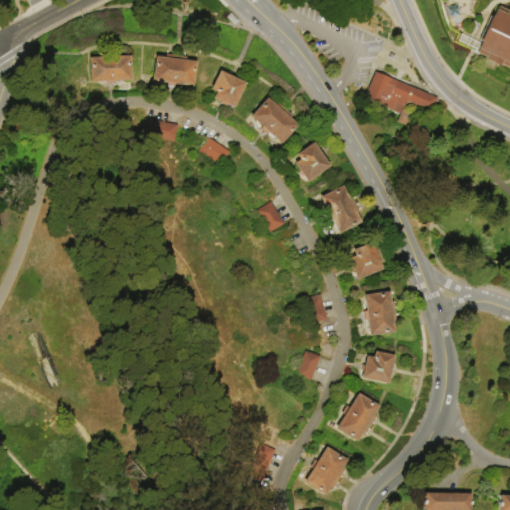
[(509,66),(503,63),(502,65),(487,58),(488,56),(479,52),(481,48),(480,48),(483,42),(482,41),(482,40),(487,28),(494,15),(494,14),(495,15),(498,8),(499,8),(501,5),(509,9),(509,66)]
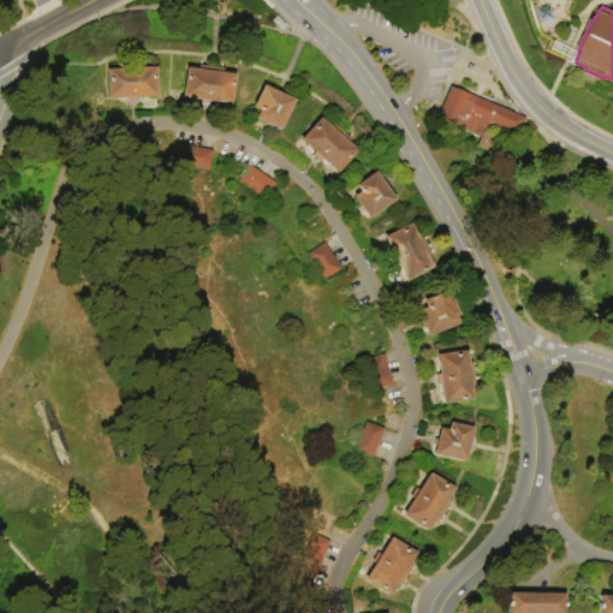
[(159,65),(161,95),(140,96),(141,100),(130,100),(130,96),(109,97),(108,69),(121,67),(121,65),(146,64),(146,66),(159,65)]
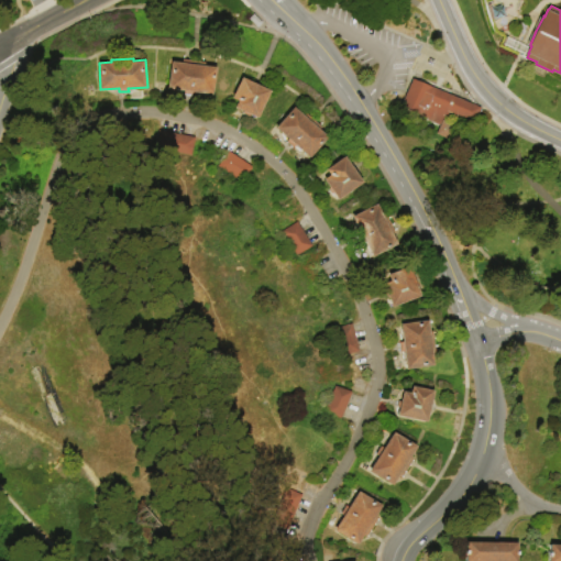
[(172,61),(184,62),(185,58),(207,62),(207,65),(218,67),(215,94),(197,91),(197,95),(186,92),(187,90),(168,87),(172,61)]
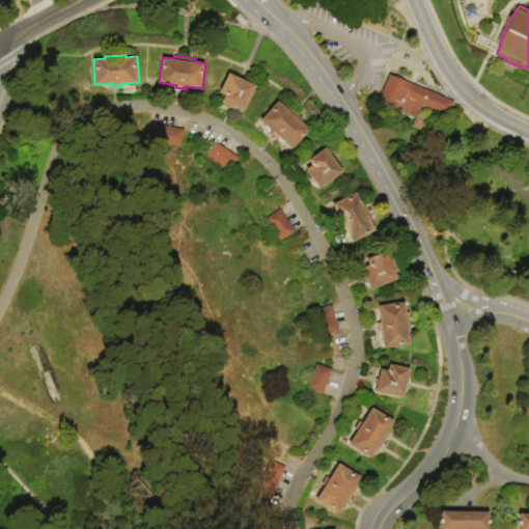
[(256,85),(245,111),(238,108),(238,109),(231,106),(231,105),(223,101),(226,94),(221,92),(229,74),(256,85)]
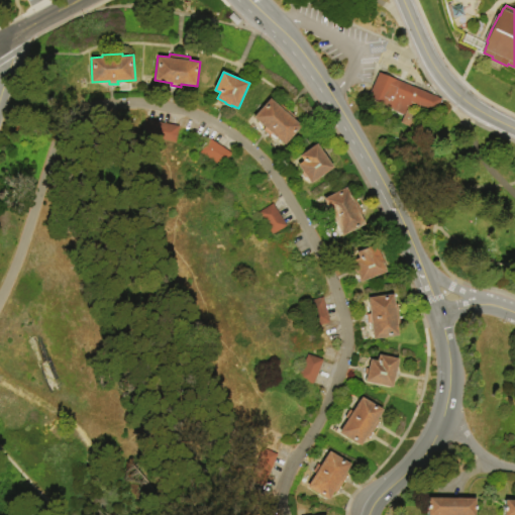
[(380,72),(444,98),(437,113),(412,102),(407,113),(370,97),(380,72)]
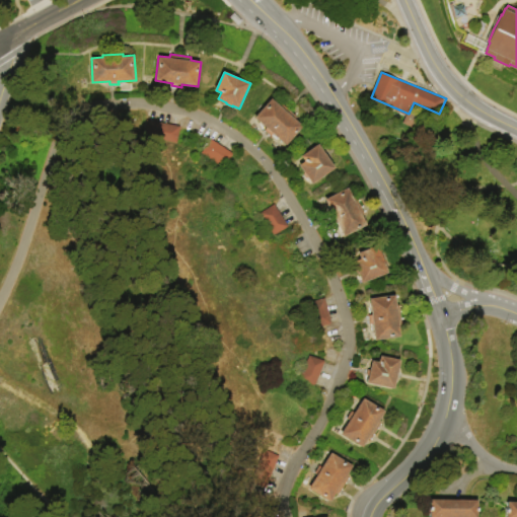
[(255,117),(273,98),(277,102),(279,100),(297,117),(295,119),(303,126),(287,145),(275,134),(273,136),(266,130),(268,128),(255,117)]
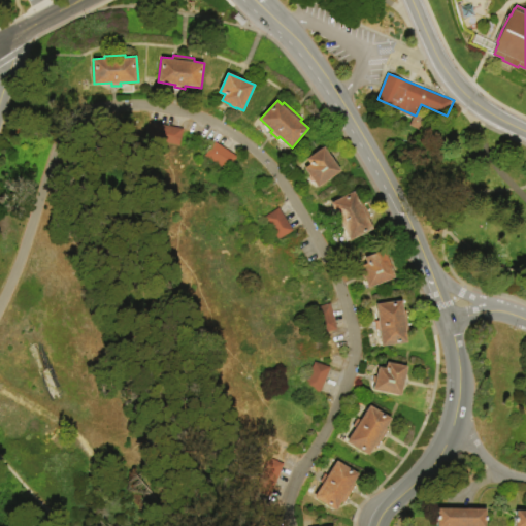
[(151,121),(186,128),(182,144),(148,137),(151,121)]
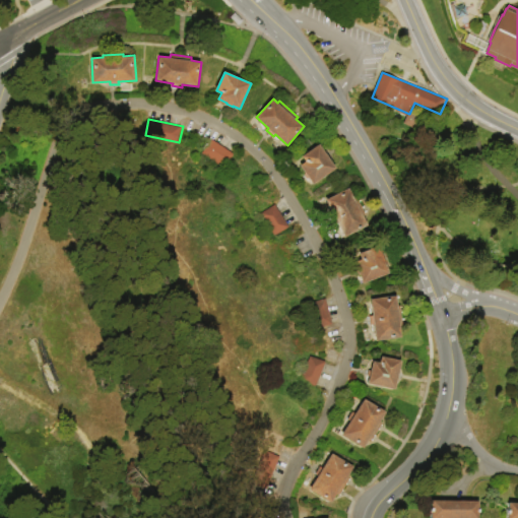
[(213,138),(236,153),(225,168),(203,153),(213,138)]
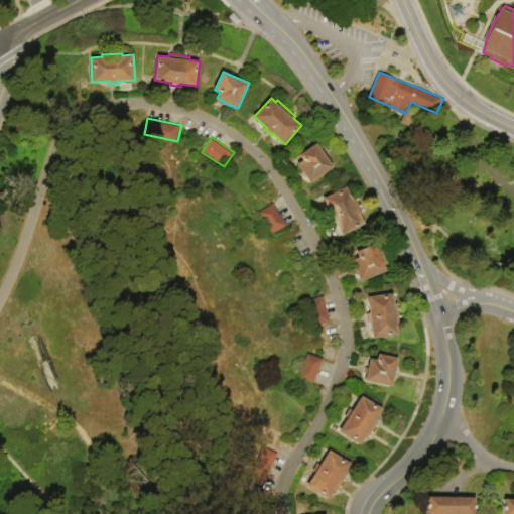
[(317,142),(334,166),(311,182),(298,164),(304,159),(300,154),(317,142)]
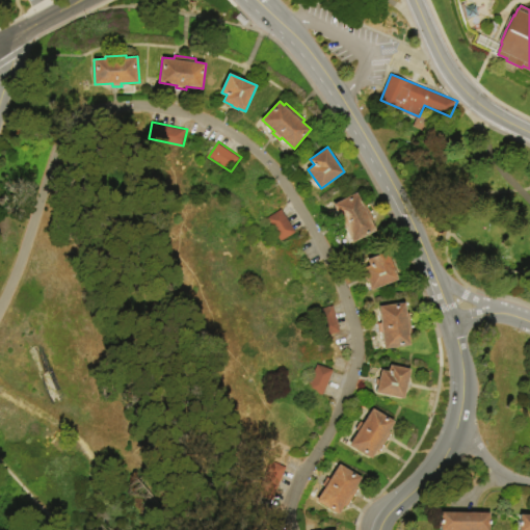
[(358,191),(363,201),(365,200),(375,219),(373,220),(377,231),(354,242),(347,227),(344,229),(340,219),(342,218),(335,204),(358,191)]
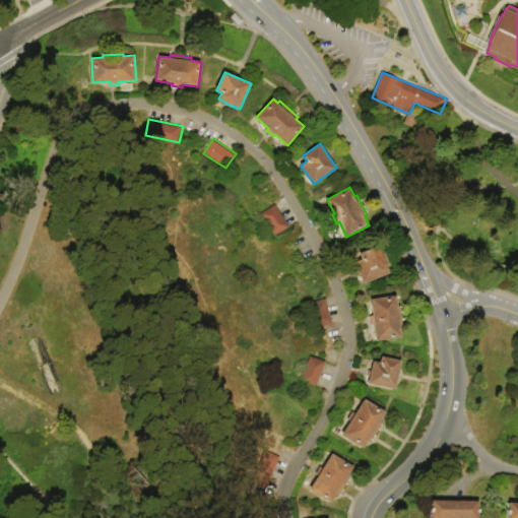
[(276,203),(290,227),(276,236),(262,212),(276,203)]
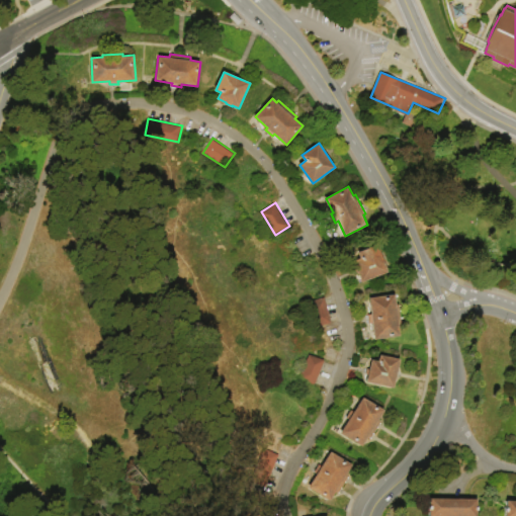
[(377,244),(389,271),(363,281),(360,275),(358,275),(356,269),(357,268),(354,260),(360,258),(358,252),(377,244)]
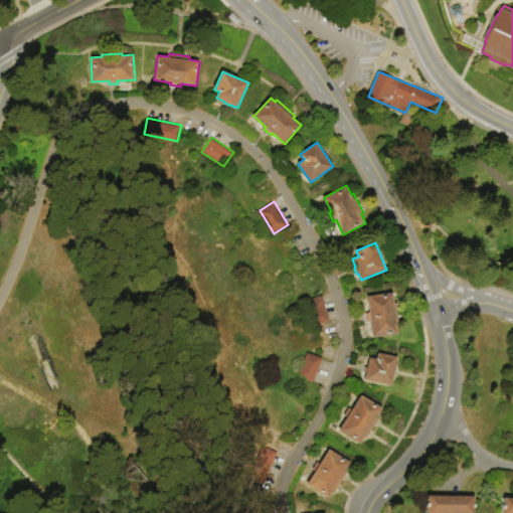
[(368,296),(392,293),(393,302),(396,302),(399,324),(396,324),(398,333),(373,337),(371,322),(368,322),(367,312),(370,312),(368,296)]
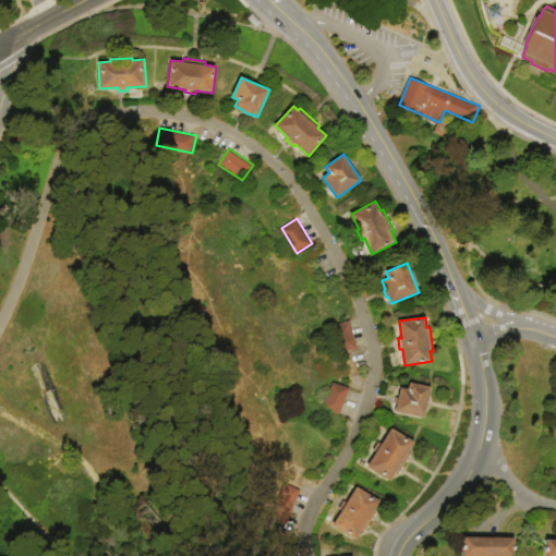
[(351,319),(359,347),(341,351),(334,324),(351,319)]
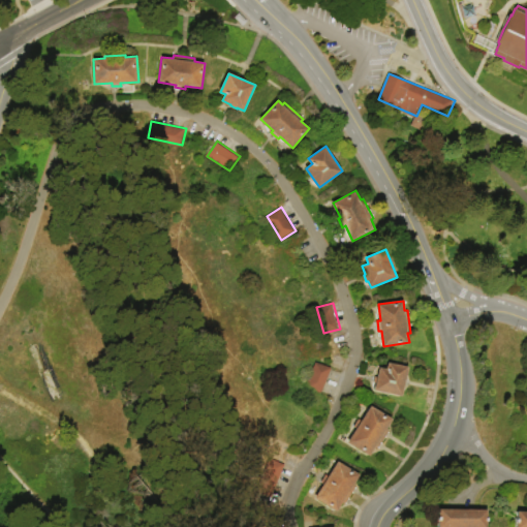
[(314,361),(330,366),(320,392),(305,385),(314,361)]
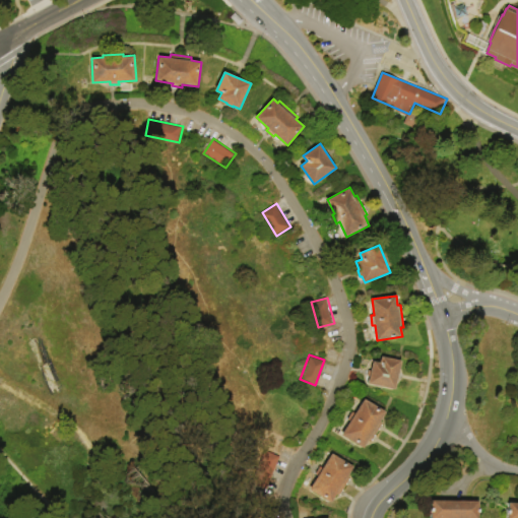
[(401,360),(396,389),(369,384),(373,361),(380,362),(381,357),(401,360)]
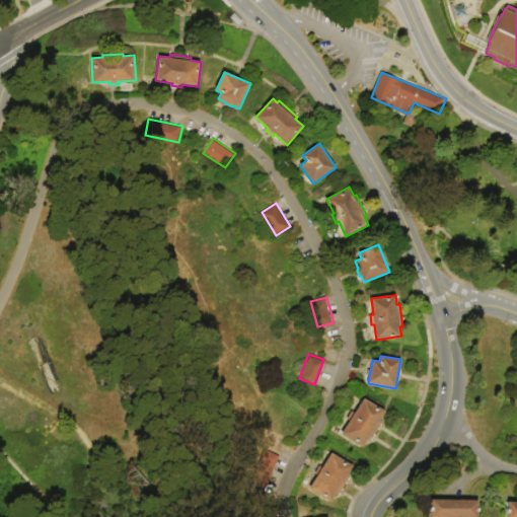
[(385,411),(379,420),(382,421),(371,439),(368,438),(363,446),(343,434),(351,420),(349,419),(354,410),(356,412),(364,397),(385,411)]
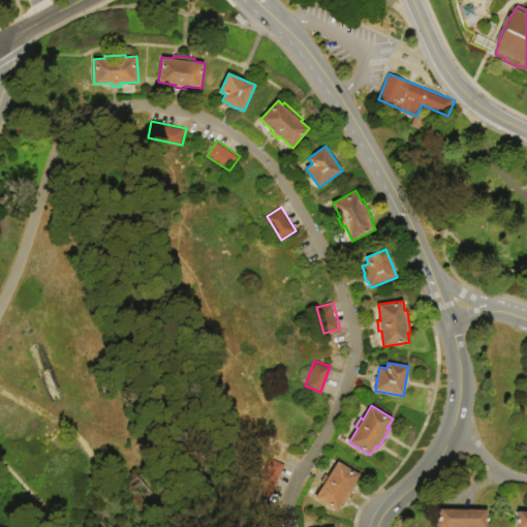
[(285,447),(286,443),(272,438),(269,448),(277,452),(279,445),(285,447)]
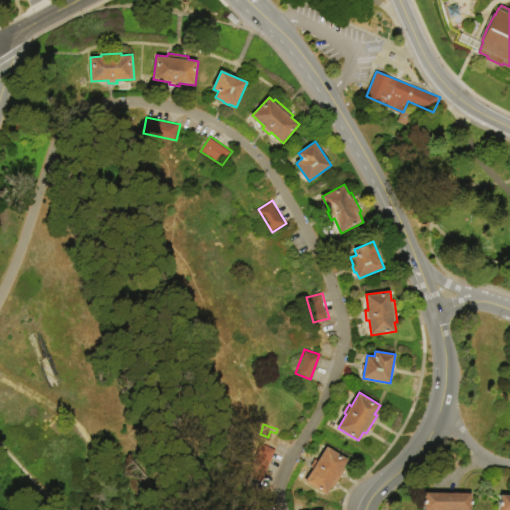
[(277,449),(263,480),(248,473),(262,443),(277,449)]
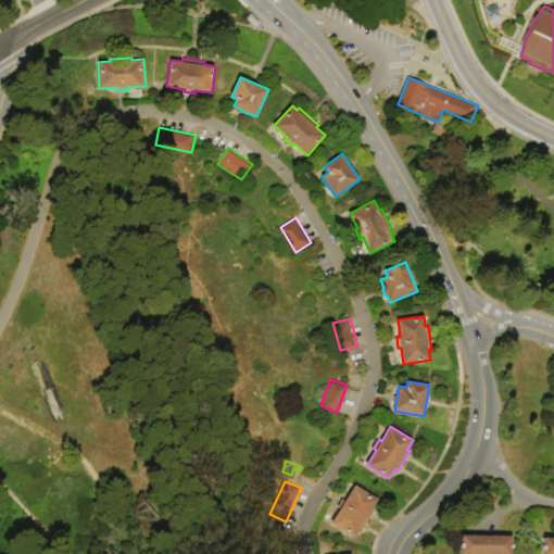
[(355,483),(378,498),(372,508),(375,511),(364,529),(360,527),(354,537),(331,524),(340,508),(338,507),(343,499),(345,500),(355,483)]
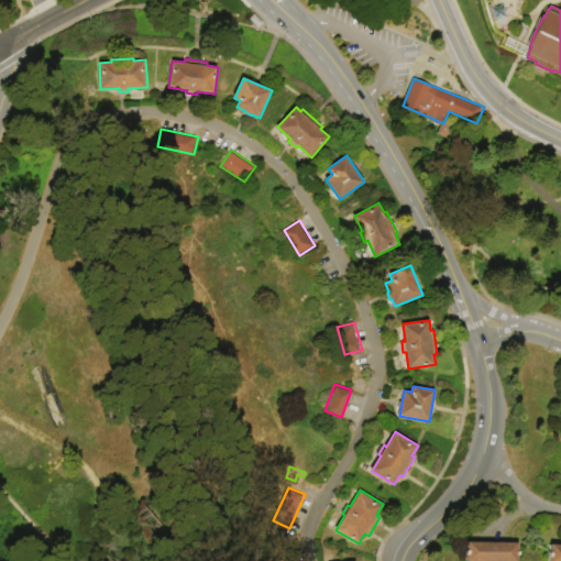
[(465,540),(465,560),(516,560),(517,541),(465,540)]
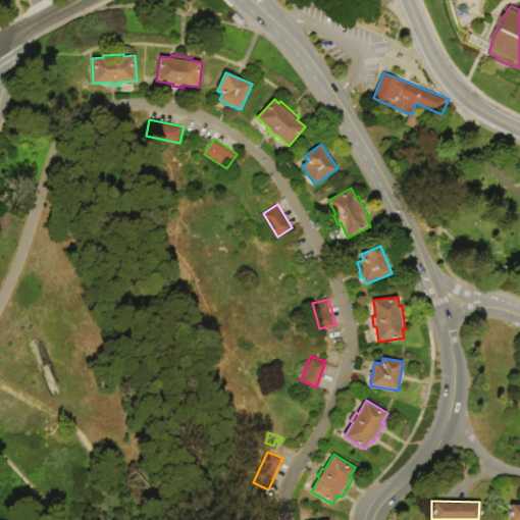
[(519,503),(509,503),(508,519),(519,519),(519,503)]
